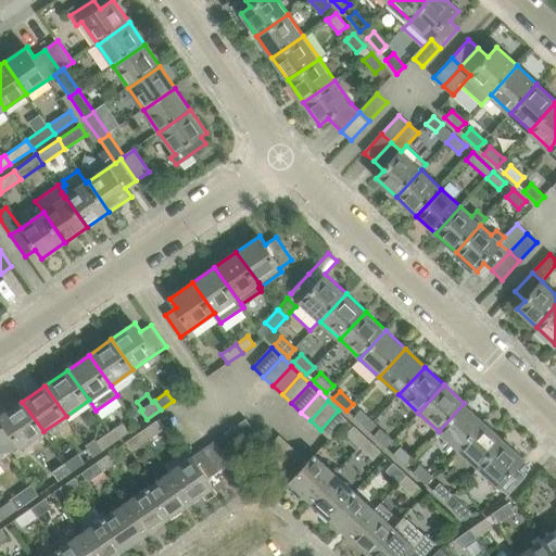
[(0,439),(11,454),(43,431),(22,402),(0,417),(7,426),(0,429),(0,439)]
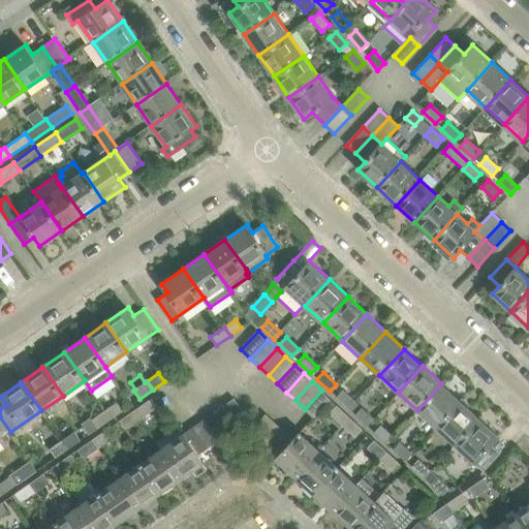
[(436,428),(461,401),(441,383),(417,410),(436,428)]
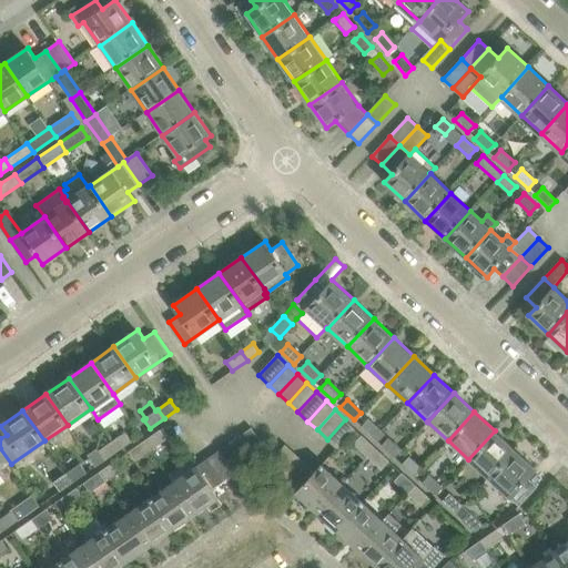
[(367,418),(361,426),(374,438),(381,432),(367,418)]
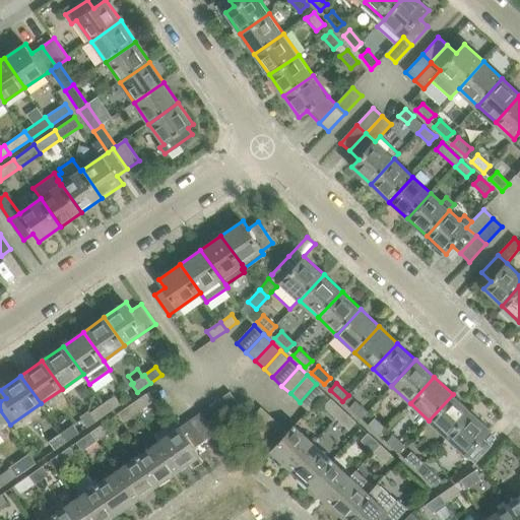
[(316,384),(300,402),(308,410),(324,391),(316,384)]
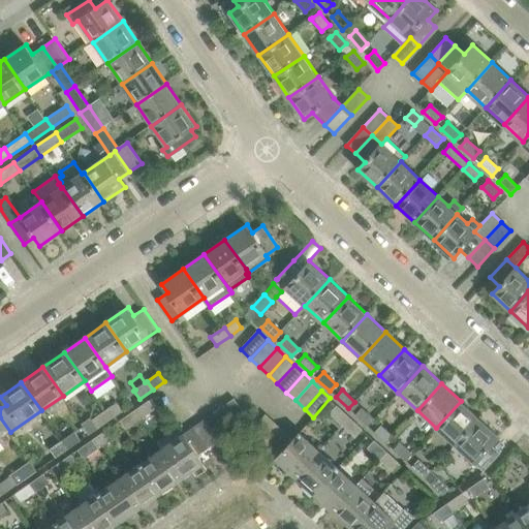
[(224,406),(239,428),(250,421),(235,399),(224,406)]
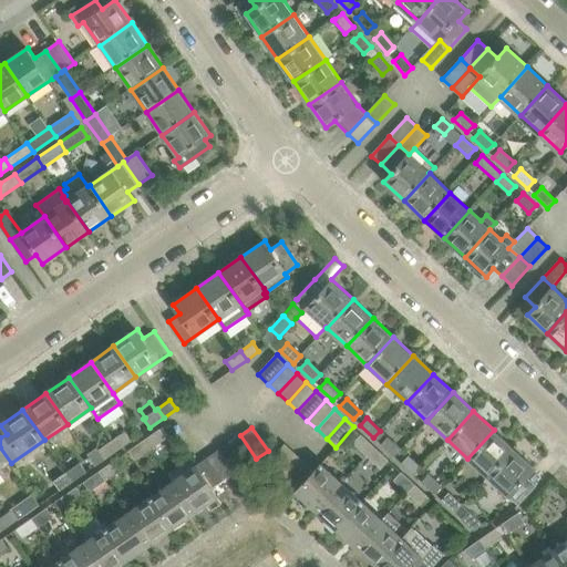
[(144,440),(151,449),(166,439),(158,429),(144,440)]
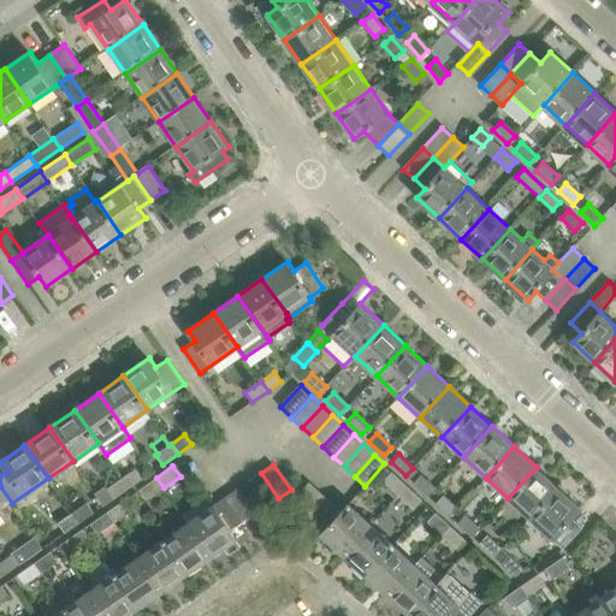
[(531,519),(560,489),(537,467),(508,498),(531,519)]
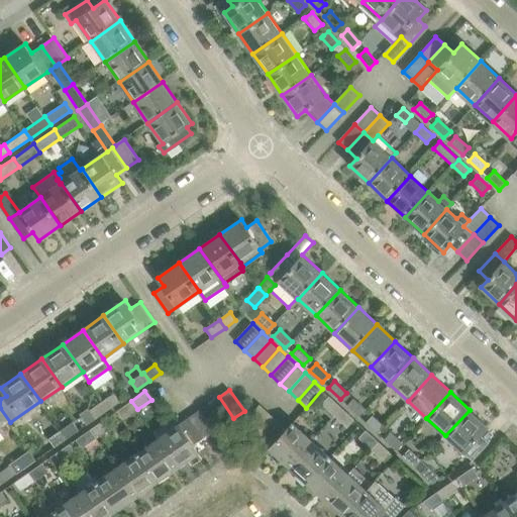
[(119,402),(113,393),(102,400),(108,409),(119,402)]
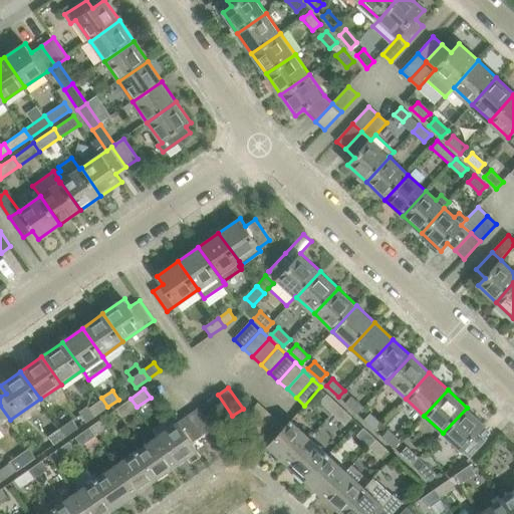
[(332,415),(339,407),(326,394),(316,405),(328,416),(331,413),(332,415)]
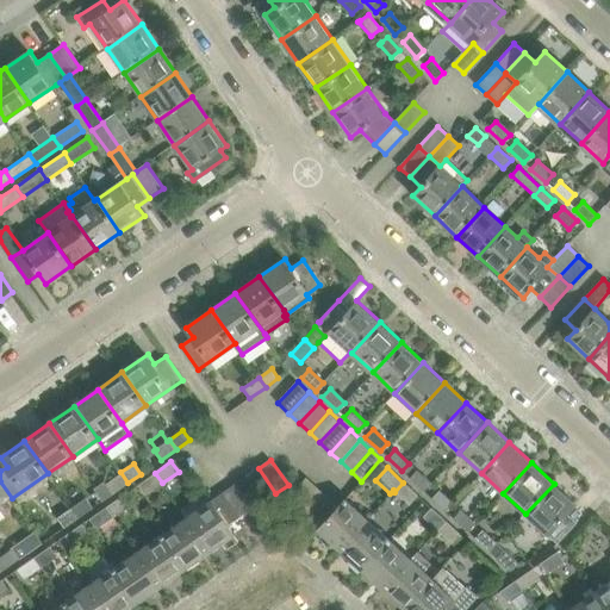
[(263,502),(275,493),(259,468),(247,477),(263,502)]
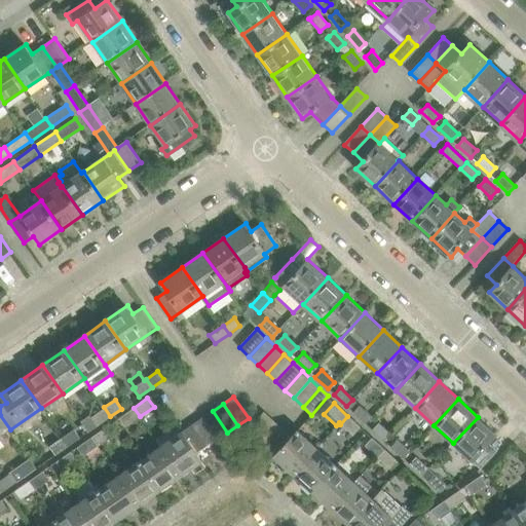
[(359,405),(352,412),(365,423),(371,416),(359,405)]
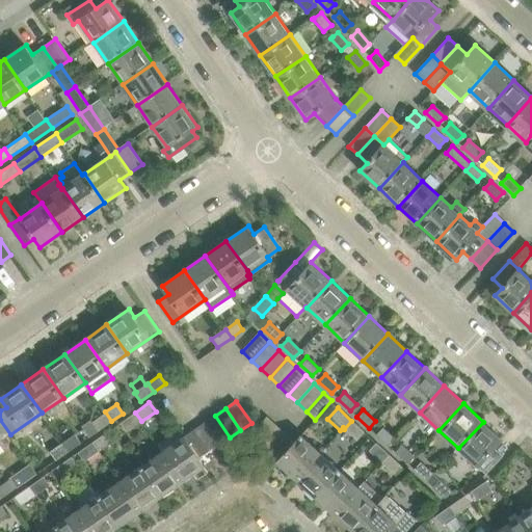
[(98,431),(111,421),(105,411),(91,422),(98,431)]
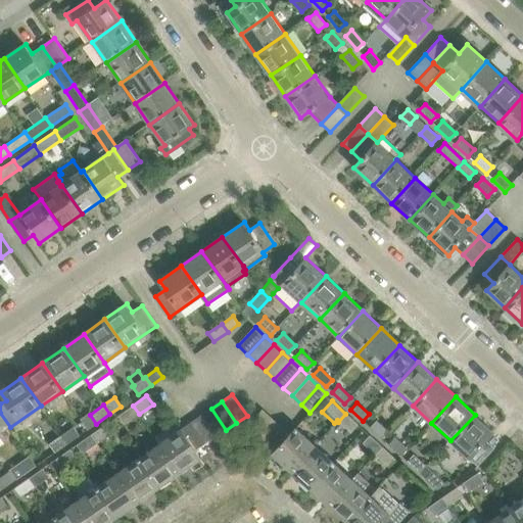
[(124,425),(139,414),(133,406),(117,416),(124,425)]
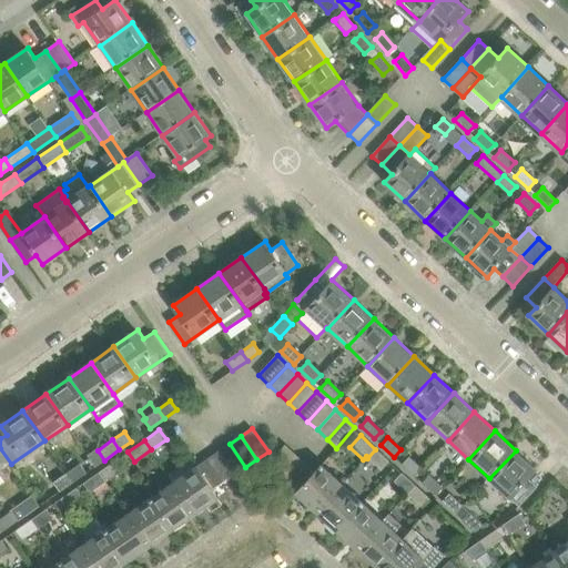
[(235,474),(245,467),(230,444),(219,450),(235,474)]
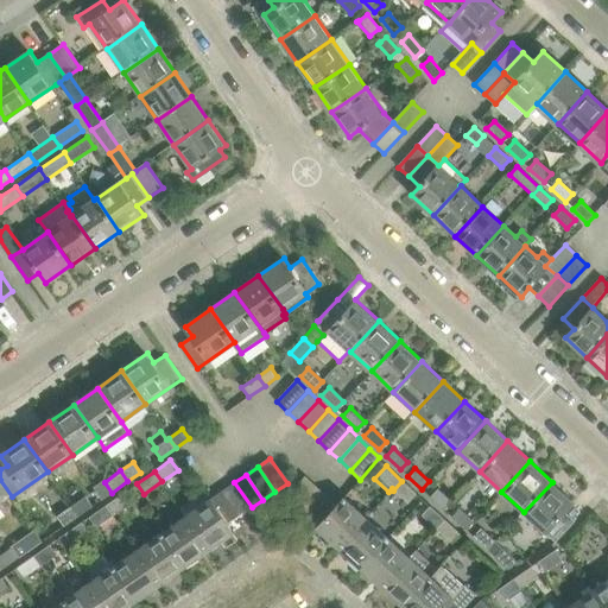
[(298,507),(318,486),(306,475),(286,498),(298,507)]
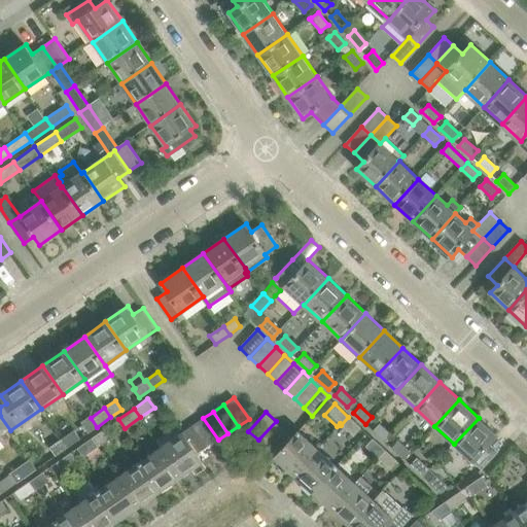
[(0,437),(10,430),(0,416),(0,437)]
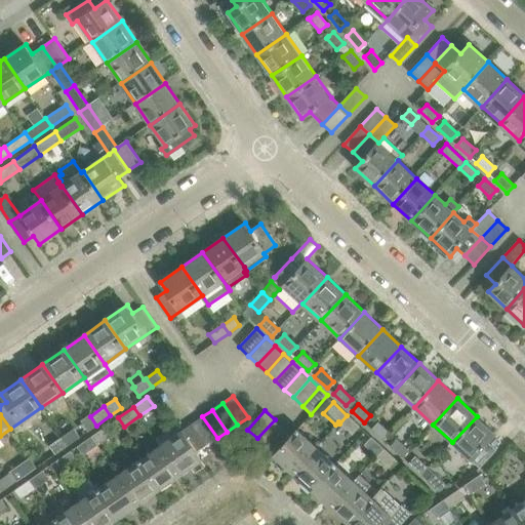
[(347,415),(339,423),(352,434),(359,427),(347,415)]
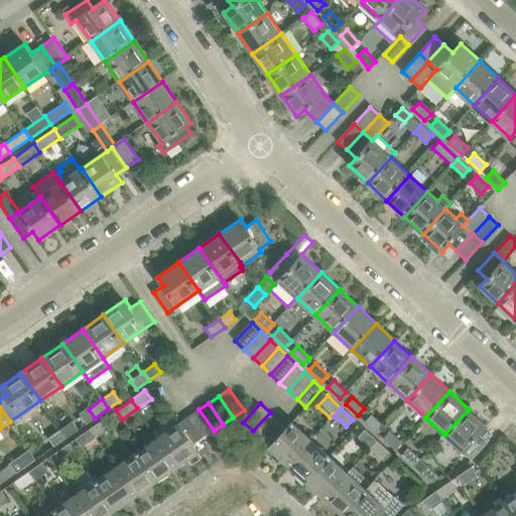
[(204,437),(214,430),(199,409),(188,416),(204,437)]
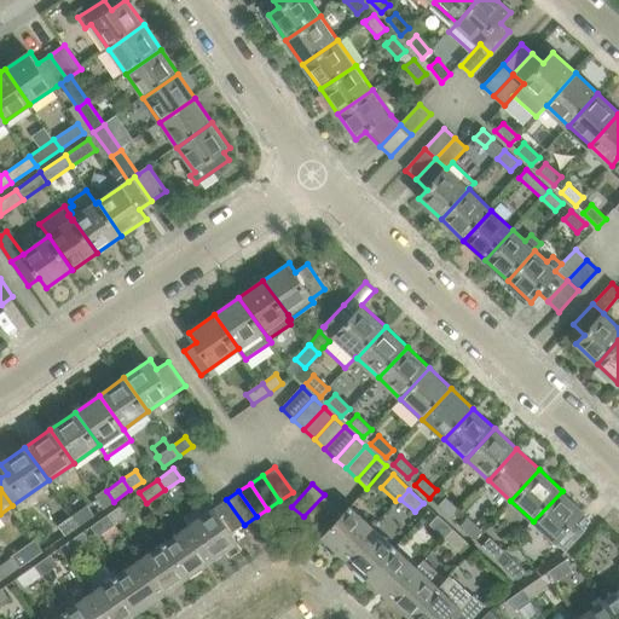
[(562,491),(533,521),(566,553),(586,530),(576,520),(584,512),(562,491)]
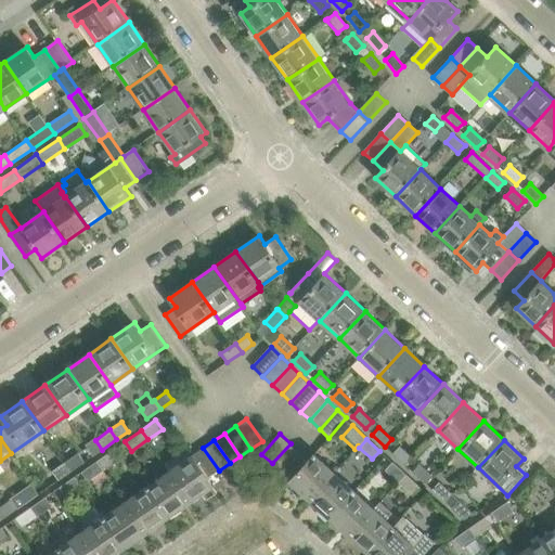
[(281,472),(300,451),(291,443),(272,463),(281,472)]
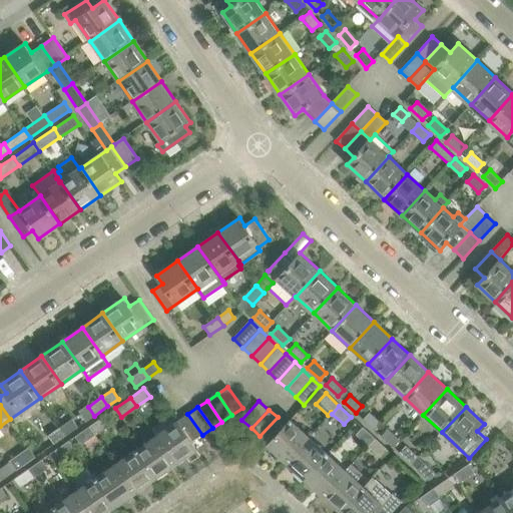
[(369,412),(362,419),(374,430),(381,423),(369,412)]
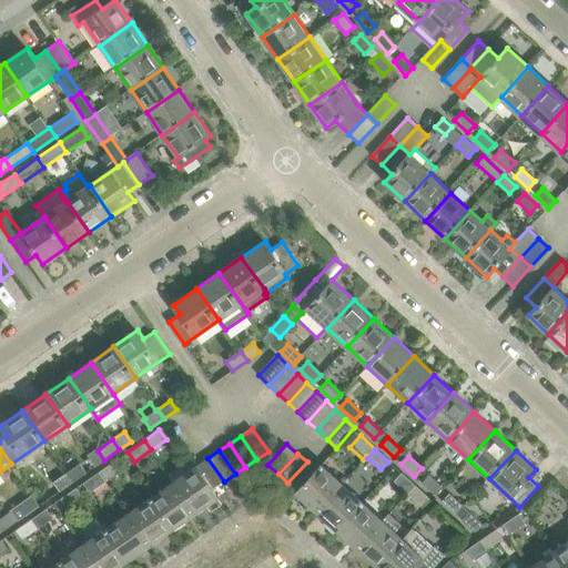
[(214,489),(224,482),(208,458),(174,482),(195,514),(219,497),(214,489)]
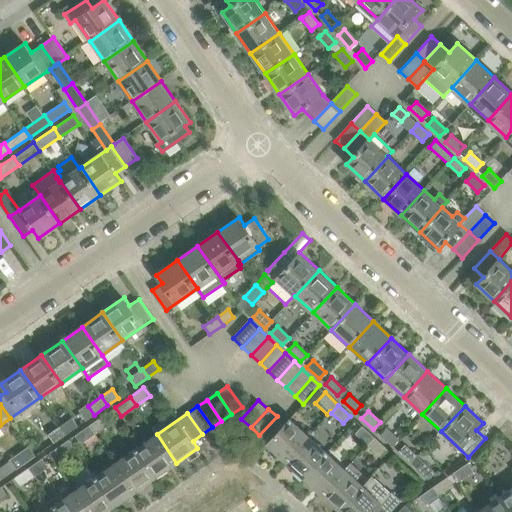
[(90,424),(96,433),(108,424),(102,416),(90,424)]
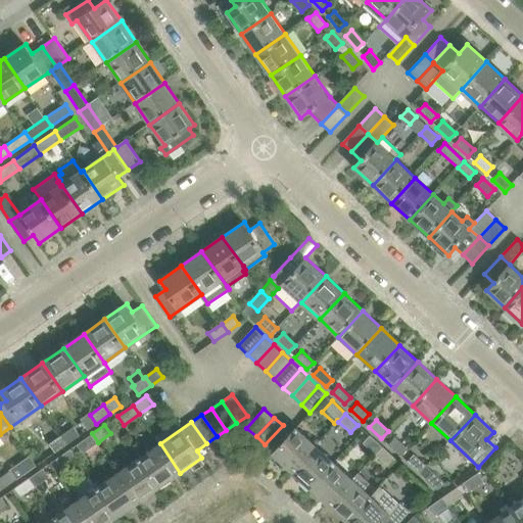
[(293,471),(318,444),(297,426),(291,433),(283,425),(265,444),(293,471)]
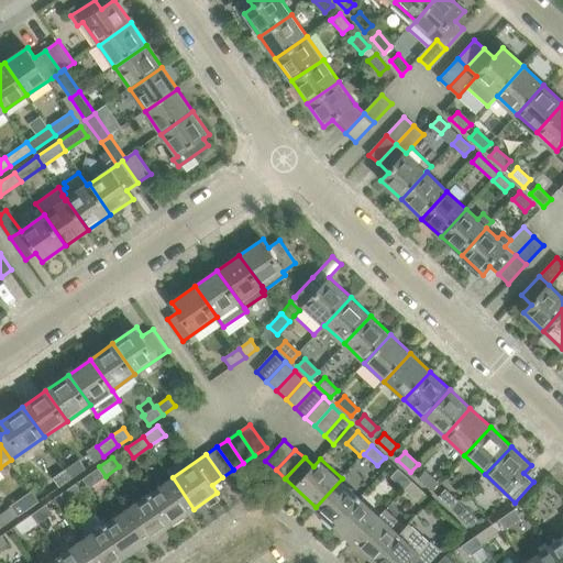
[(66,467),(73,477),(85,468),(78,459),(66,467)]
